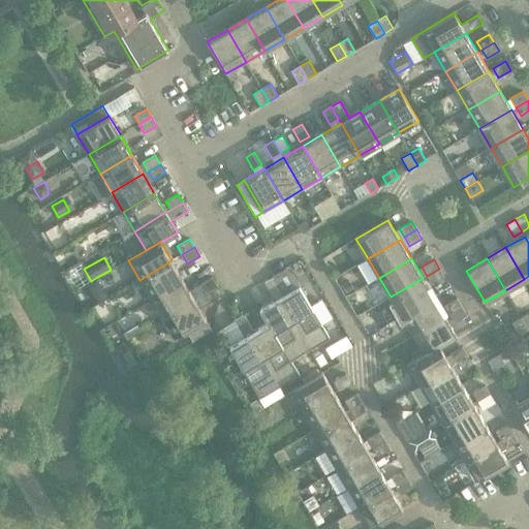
[(172,260),(139,280),(151,299),(183,280),(172,260)]
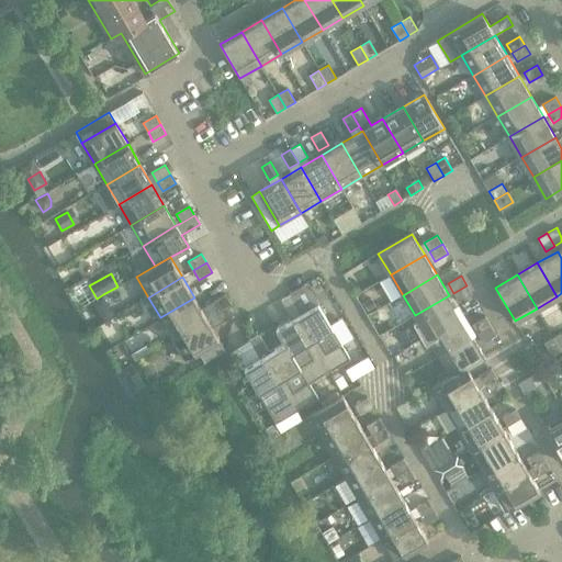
[(467,285),(453,293),(459,302),(472,294),(467,285)]
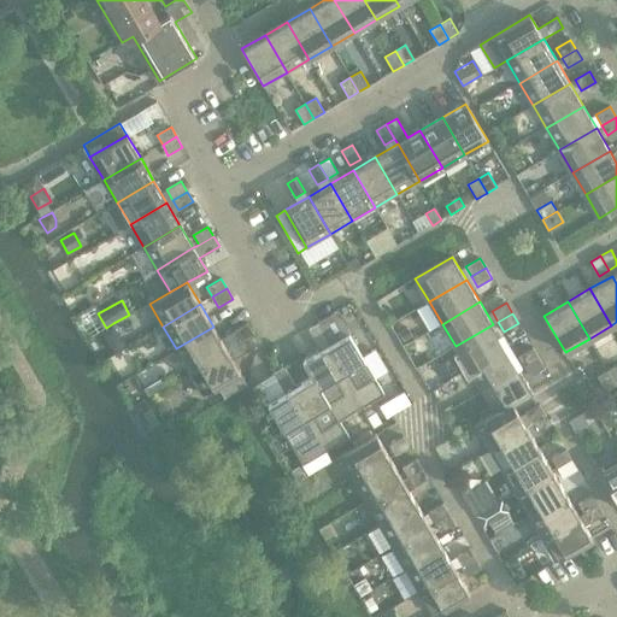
[(213,327),(176,348),(189,371),(253,334),(247,323),(221,339),(213,327)]
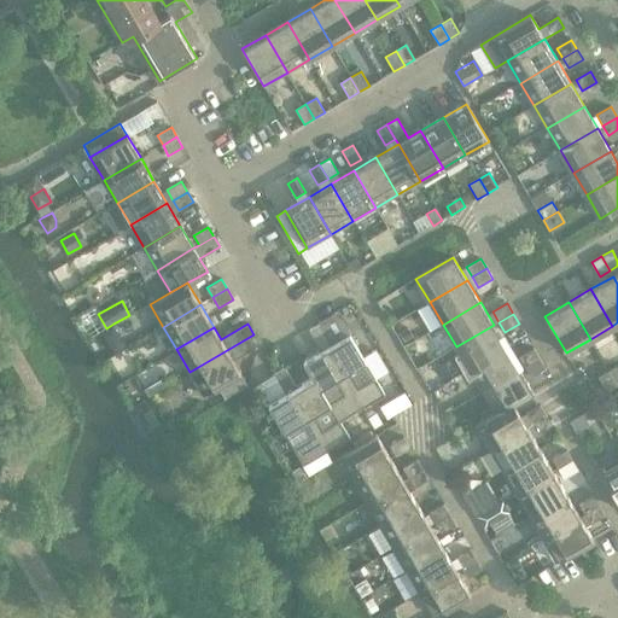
[(320,325),(315,327),(309,331),(315,342),(326,334),(320,325)]
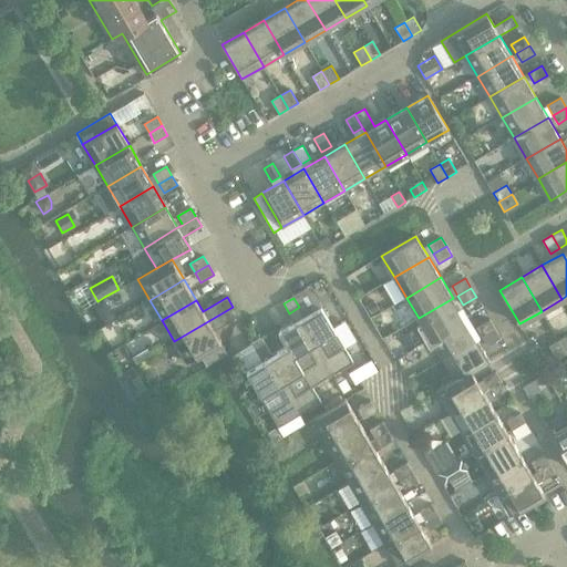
[(453,298),(419,318),(431,339),(465,319),(453,298)]
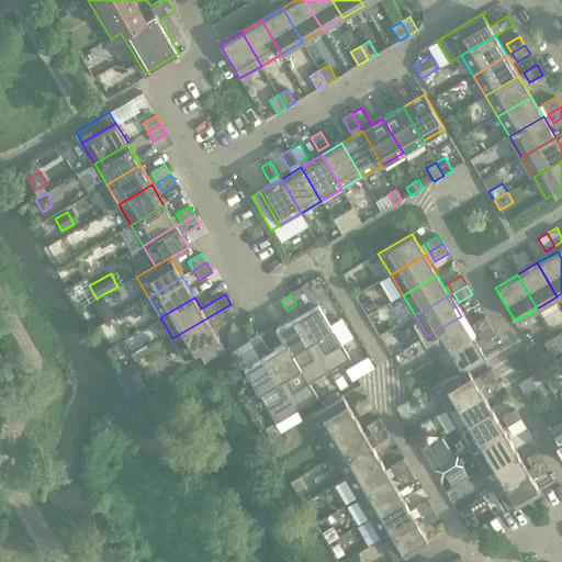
[(371,298),(363,302),(368,310),(375,305),(371,298)]
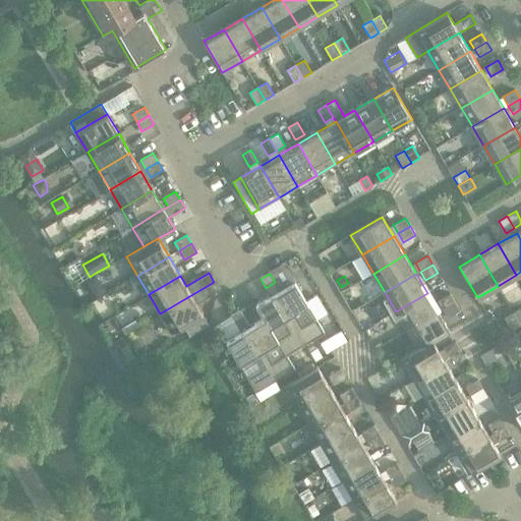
[(214,282),(160,313),(172,333),(203,314),(196,303),(219,290),(214,282)]
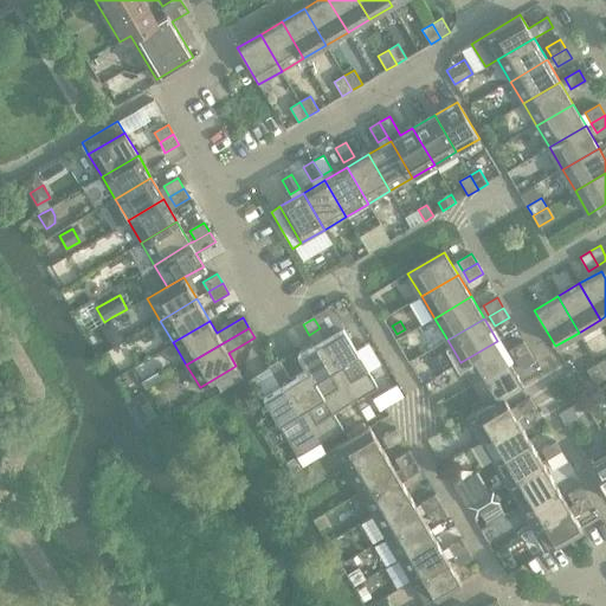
[(297,355),(307,371),(333,413),(355,400),(320,341),(326,337),(320,328),(309,335),(315,345),(297,355)]
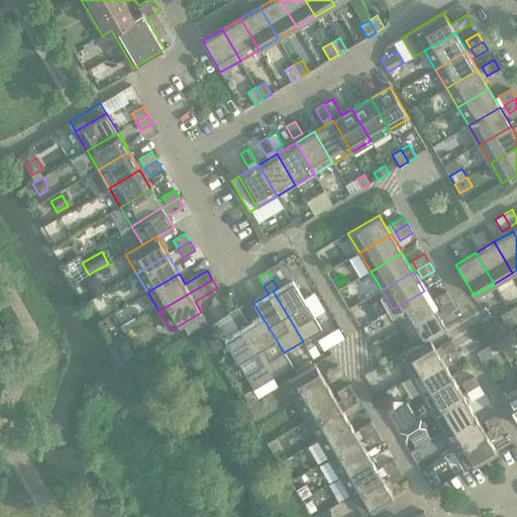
[(292,280),(278,288),(273,291),(303,341),(322,330),(292,280)]
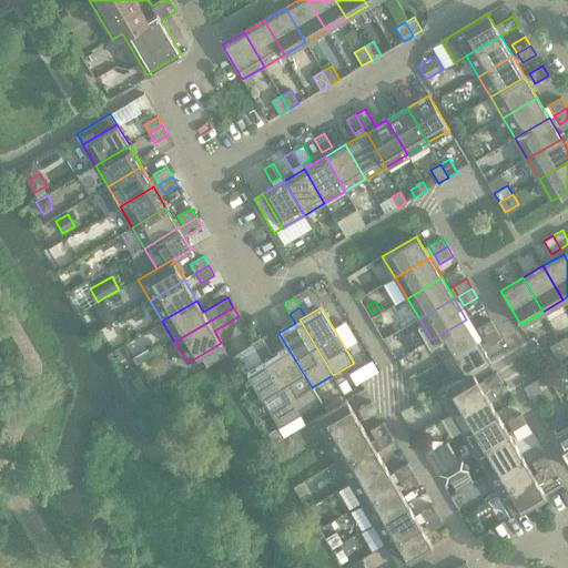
[(466,320),(432,340),(444,359),(478,340),(466,320)]
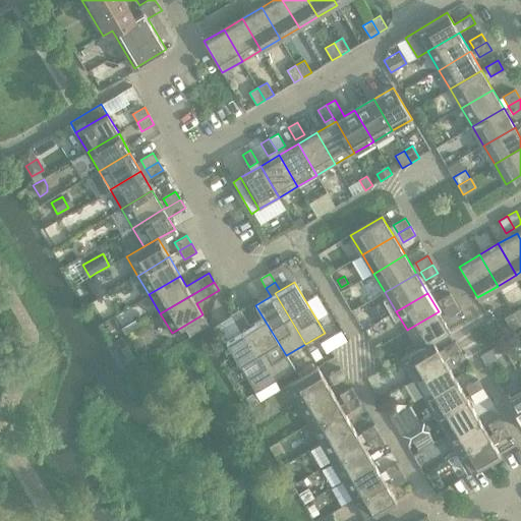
[(438,300),(443,309),(455,302),(450,293),(438,300)]
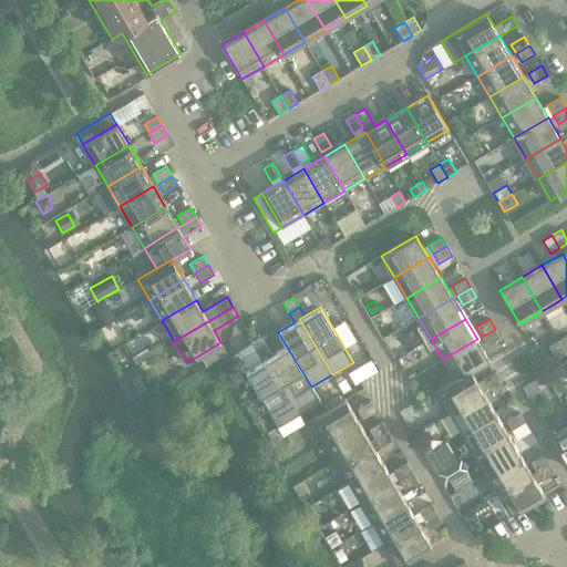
[(495,329),(482,337),(487,346),(501,338),(495,329)]
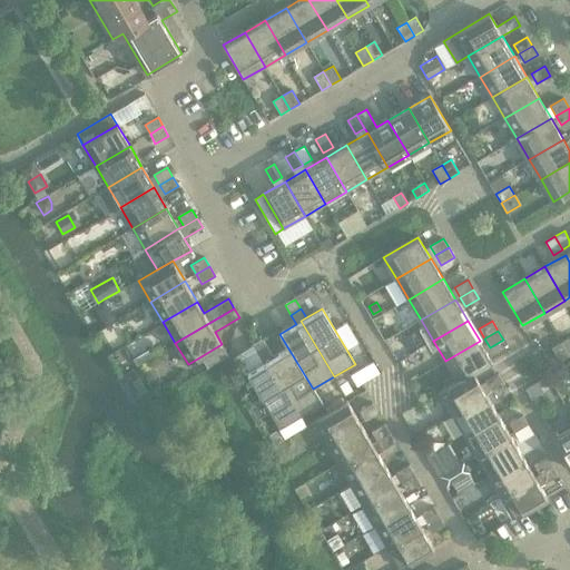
[(263,340),(257,342),(252,345),(257,354),(268,349),(263,340)]
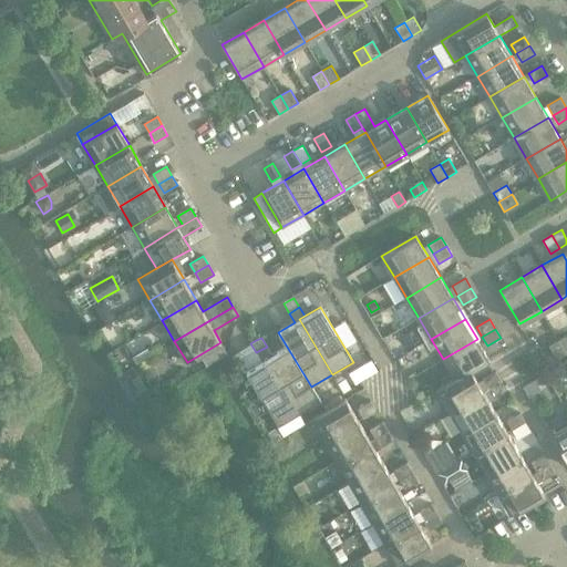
[(477,339),(443,359),(455,380),(471,371),(490,360),(477,339)]
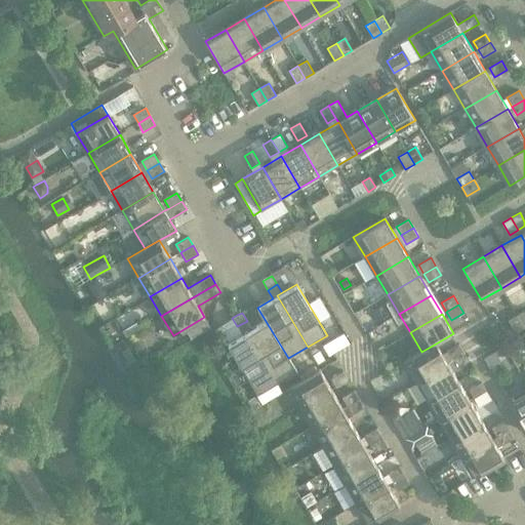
[(524,327),(517,315),(509,320),(516,332),(524,327)]
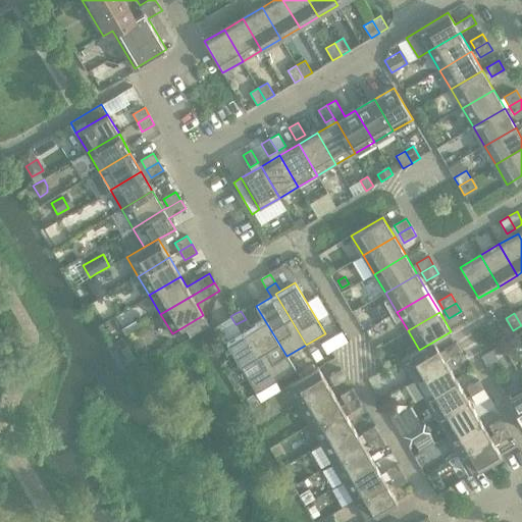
[(138,319),(122,328),(126,334),(142,325),(138,319)]
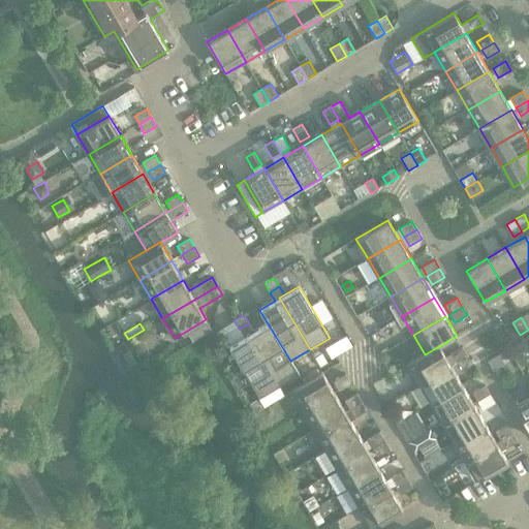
[(239,329),(244,338),(229,346),(259,398),(279,385),(249,335),(254,332),(249,323),(239,329)]
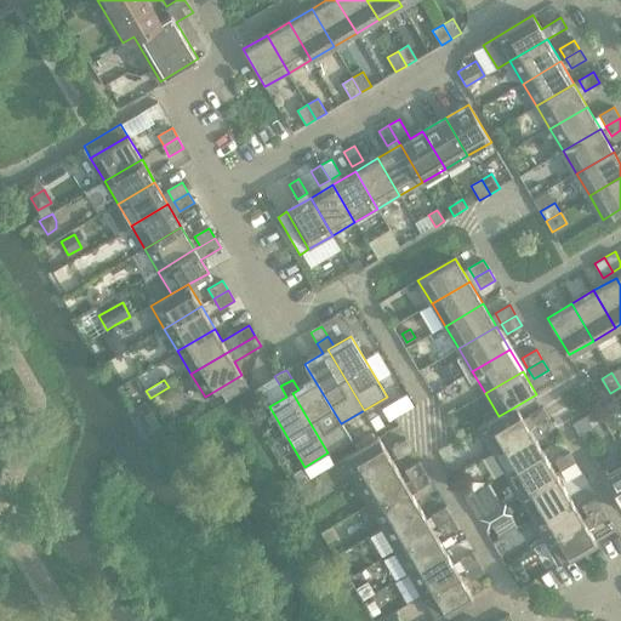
[(314,380),(298,389),(292,393),(328,453),(351,439),(341,423),(314,380)]
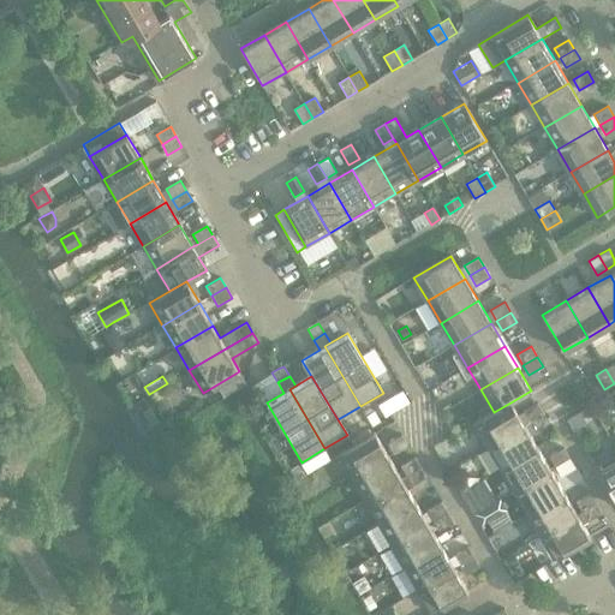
[(404,388),(378,402),(386,415),(410,400),(404,388)]
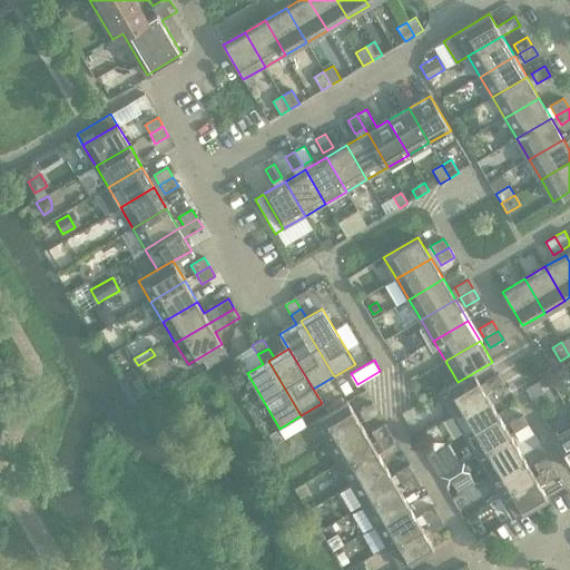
[(439,392),(451,414),(485,393),(473,373),(458,382),(439,392)]
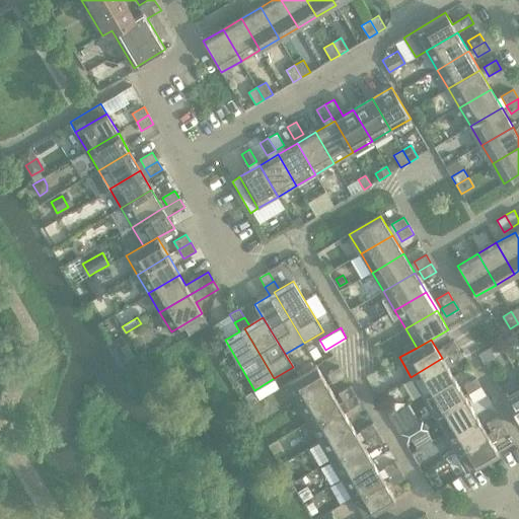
[(442,348),(446,356),(458,349),(453,340),(442,348)]
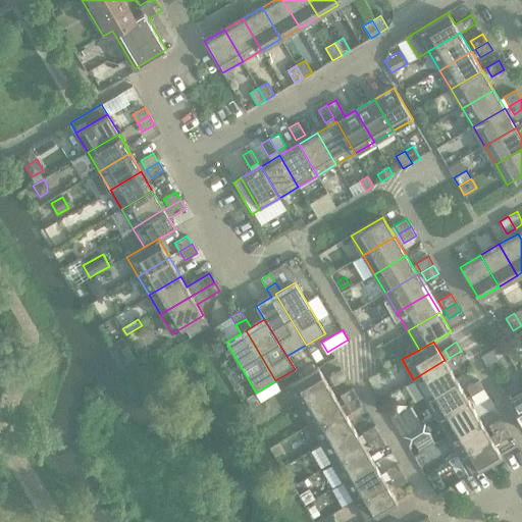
[(127,345),(120,349),(127,361),(135,356),(127,345)]
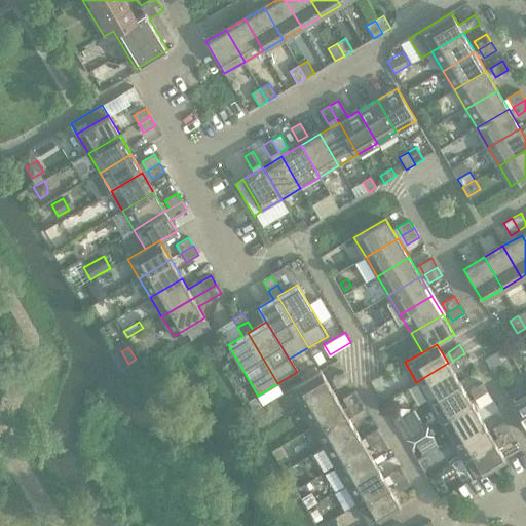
[(320,351),(313,355),(318,364),(325,361),(320,351)]
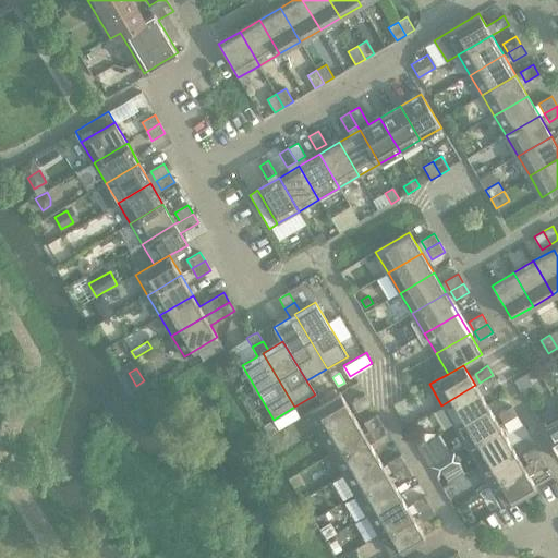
[(526,374),(514,380),(520,389),(532,383),(526,374)]
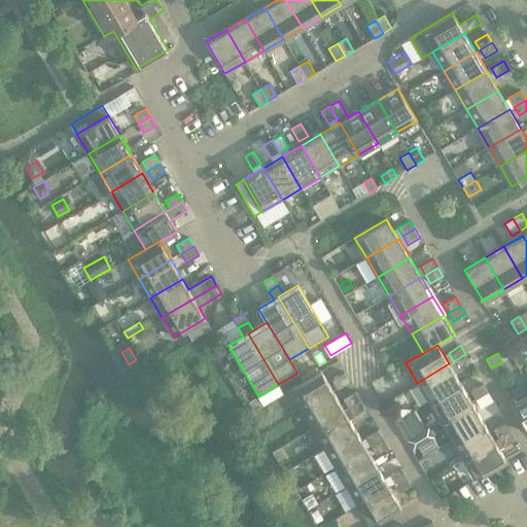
[(449,363),(417,383),(428,401),(460,383),(454,373),(470,362),(465,354),(453,361),(449,363)]
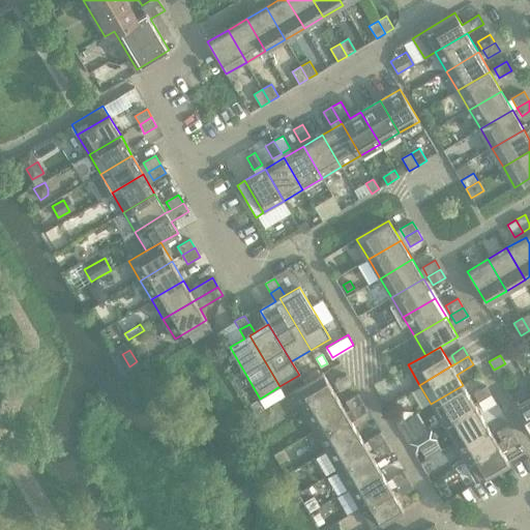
[(291,392),(303,412),(334,393),(323,374),(291,392)]
